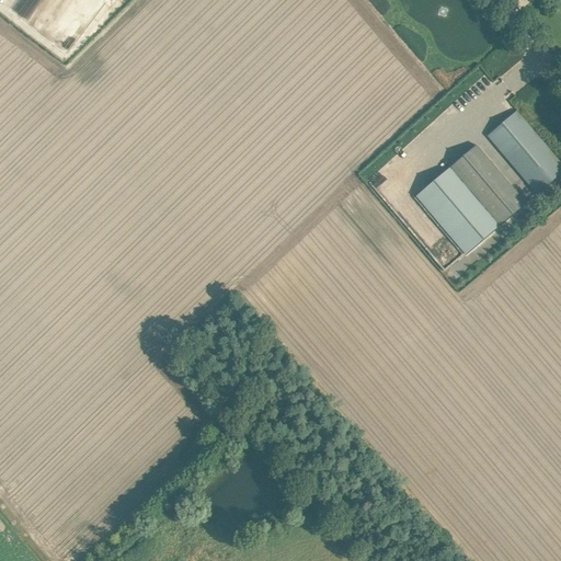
[(0,0),(0,18),(63,65),(102,13),(84,0),(0,0)]
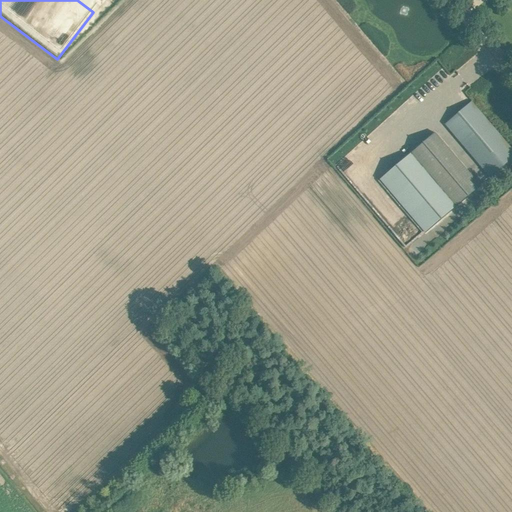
[(456,53),(460,49),(455,43),(444,53),(448,57),(454,51),(456,53)]
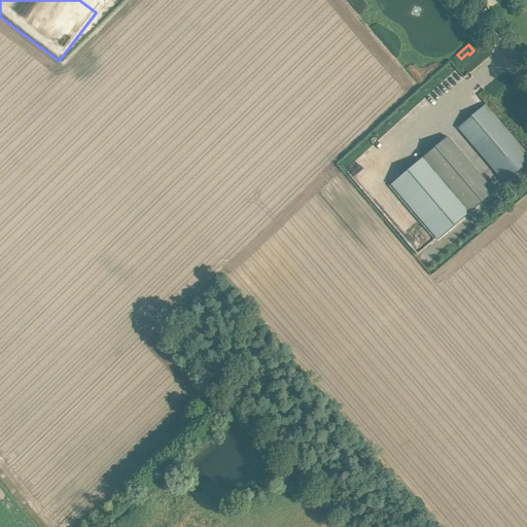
[(458,128),(472,144),(505,182),(526,163),(526,153),(485,105),(458,128)]
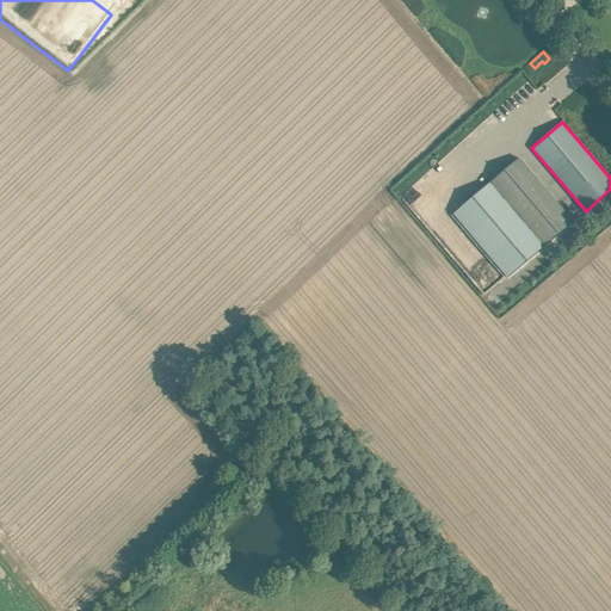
[(519,159),(491,183),(544,246),(586,211),(548,167),(536,178),(519,159)]
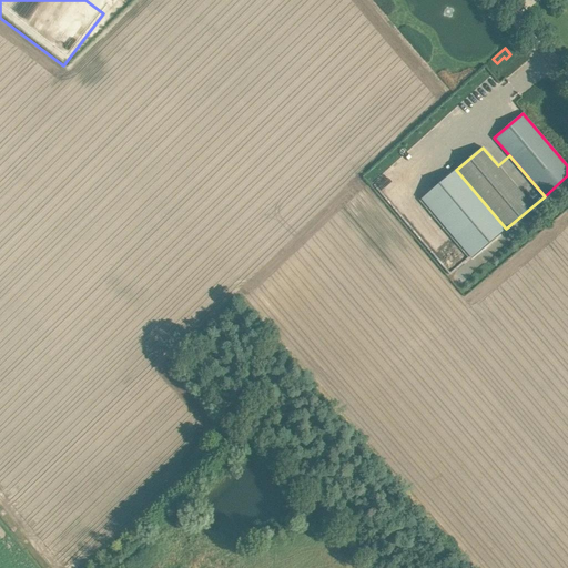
[(506,229),(456,170),(422,198),(472,257),(506,229)]
